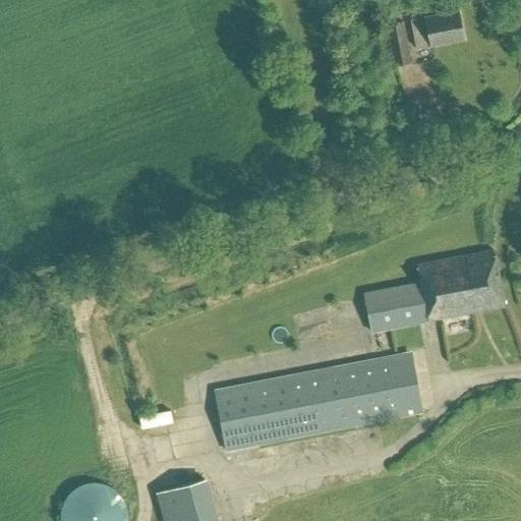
[(463,39),(457,10),(410,19),(415,48),(463,39)]
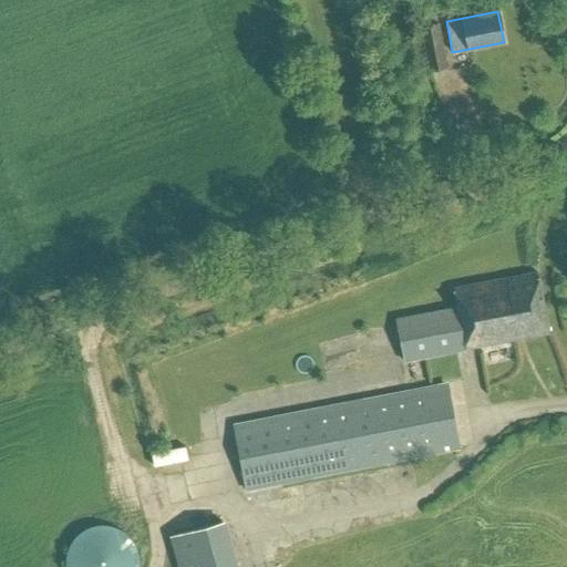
[(301,45),(312,42),(307,22),(296,24),(301,45)]
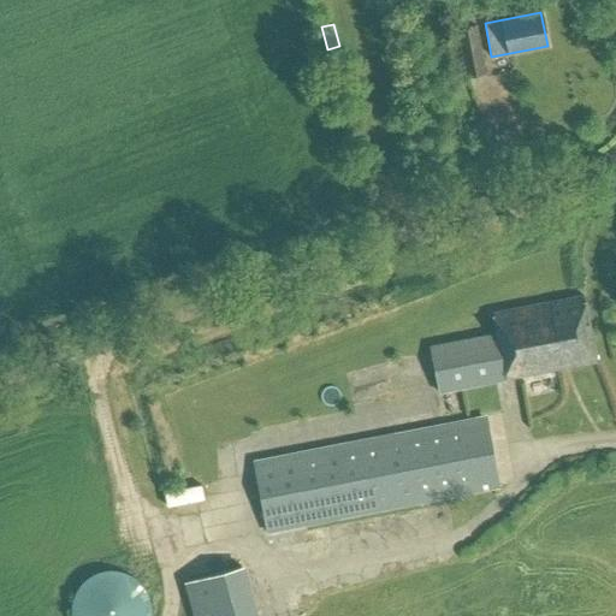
[(455,30),(463,78),(485,75),(477,25),(455,30)]
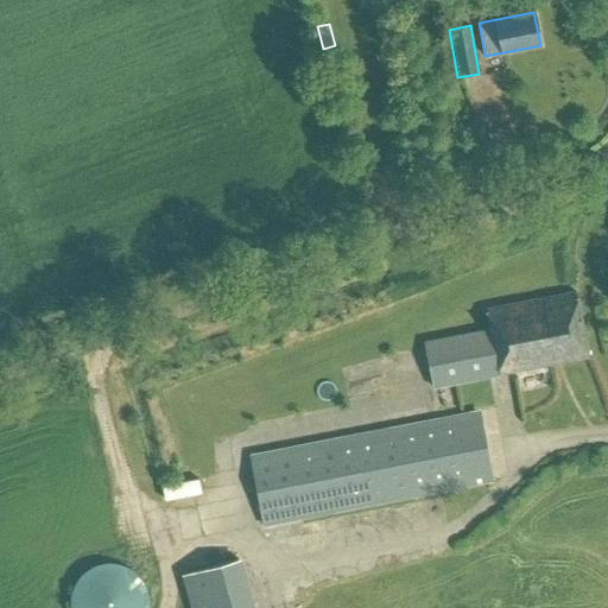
[(587,355),(574,289),(485,308),(488,328),(423,341),(432,386),(498,373),(587,355)]
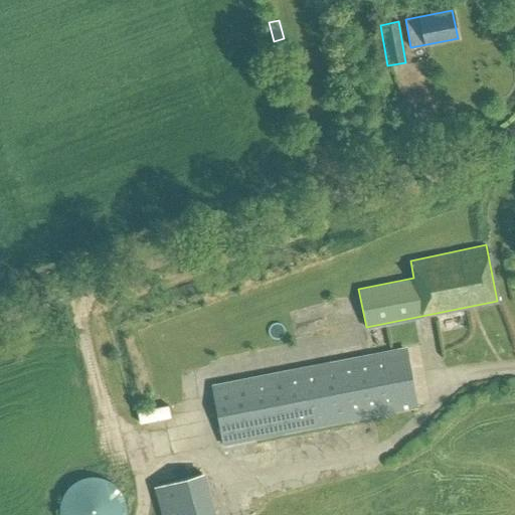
[(224,444),(414,406),(403,347),(213,384),(224,444)]
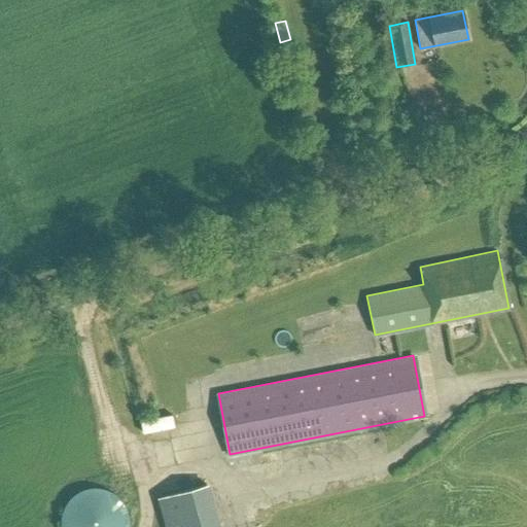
[(247,459),(250,470),(265,467),(262,455),(247,459)]
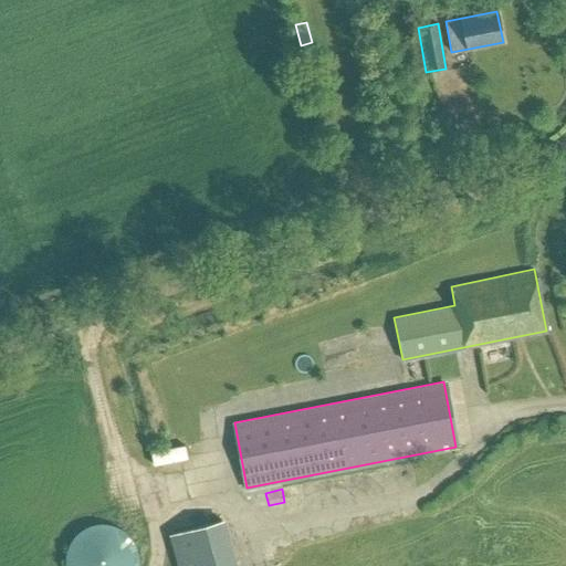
[(226,501),(228,512),(247,510),(244,499),(226,501)]
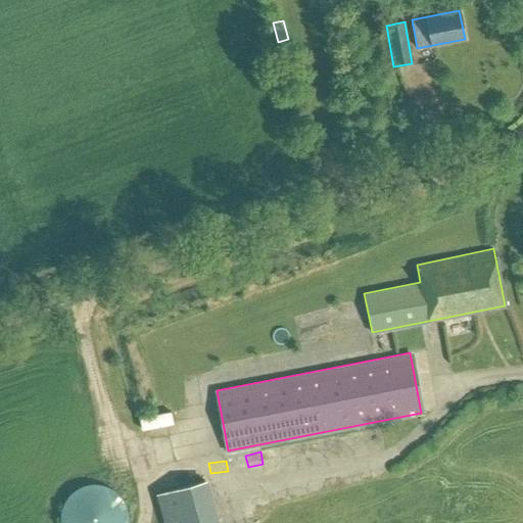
[(216,522),(205,481),(155,494),(162,522),(216,522)]
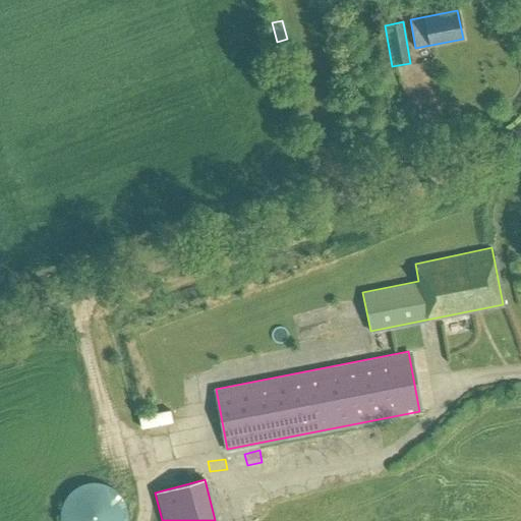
[(104,483),(95,481),(93,481),(88,482),(83,483),(80,484),(76,487),(71,491),(69,493),(66,497),(62,503),(61,510),(61,515),(61,520),(126,520),(127,514),(126,505),(124,499),(119,493),(112,486),(104,483)]
